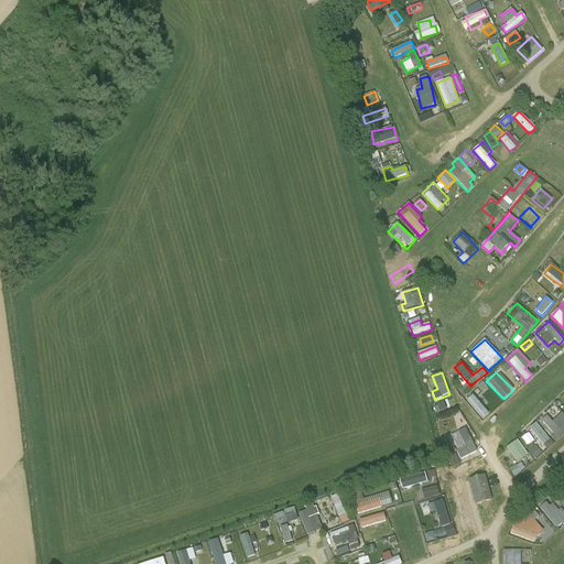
[(484,384),(478,389),(483,396),(489,390),(484,384)]
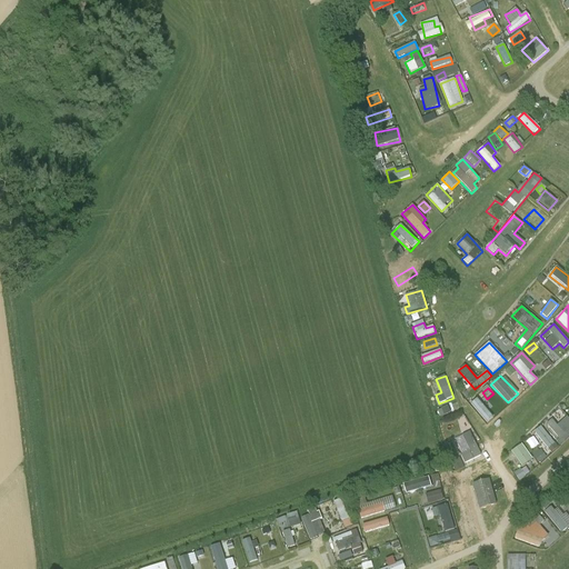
[(488,416),(493,412),(482,395),(469,403),(483,425),(490,420),(488,416)]
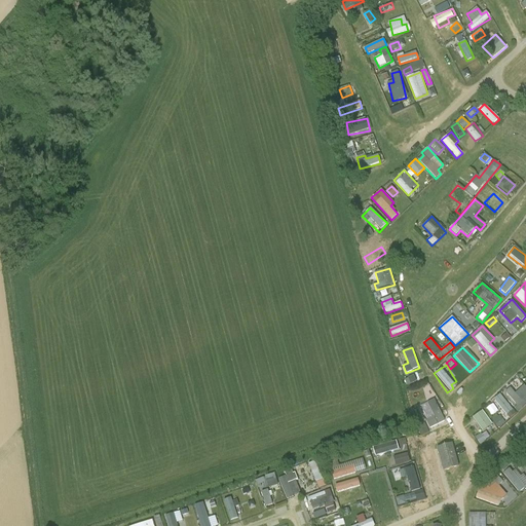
[(408,385),(417,382),(414,375),(405,378),(408,385)]
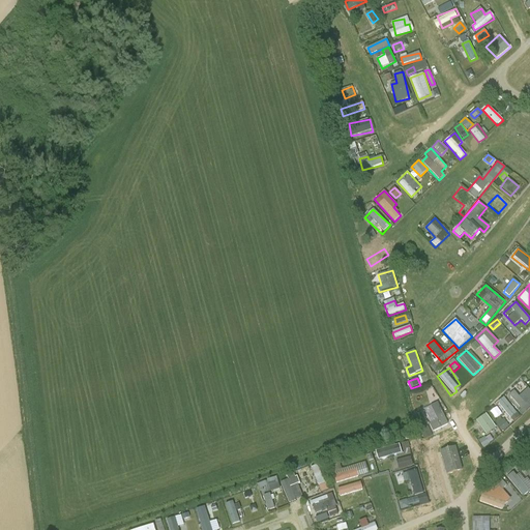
[(519,395),(514,390),(508,394),(523,413),(529,407),(529,389),(528,388),(519,395)]
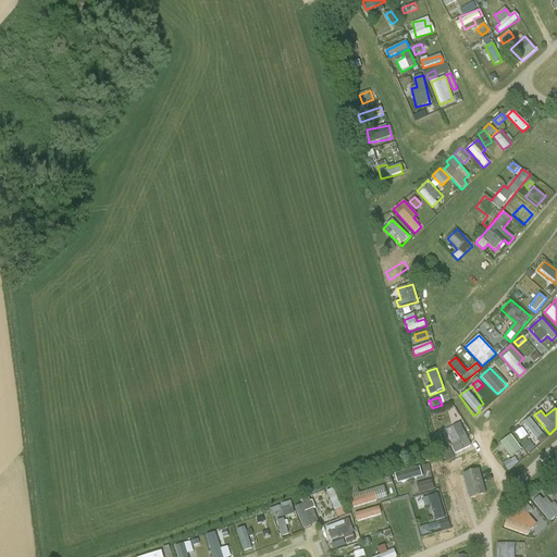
[(522,423),(536,440),(543,433),(529,418),(522,423)]
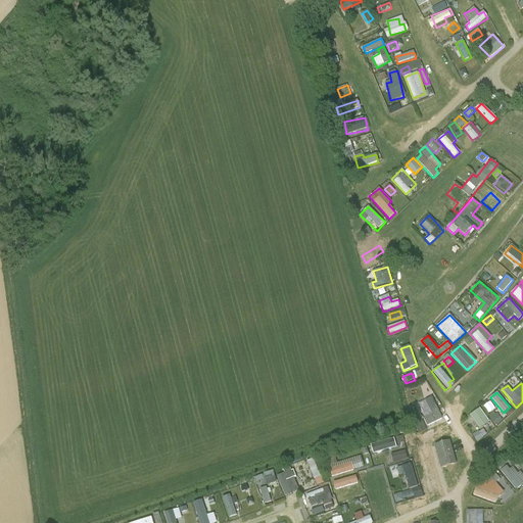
[(427,426),(442,420),(432,397),(425,400),(431,415),(424,419),(427,426)]
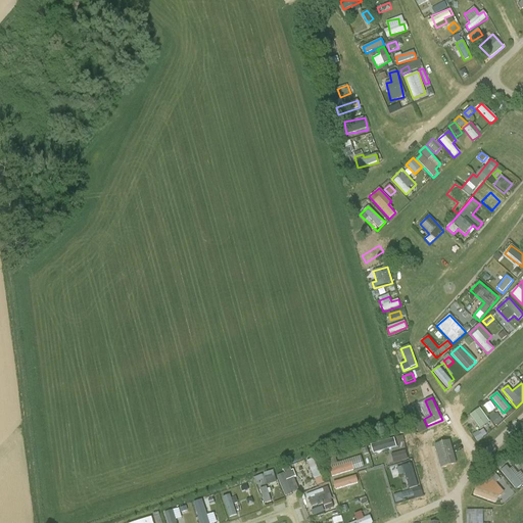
[(470,415),(480,431),(490,425),(480,408),(470,415)]
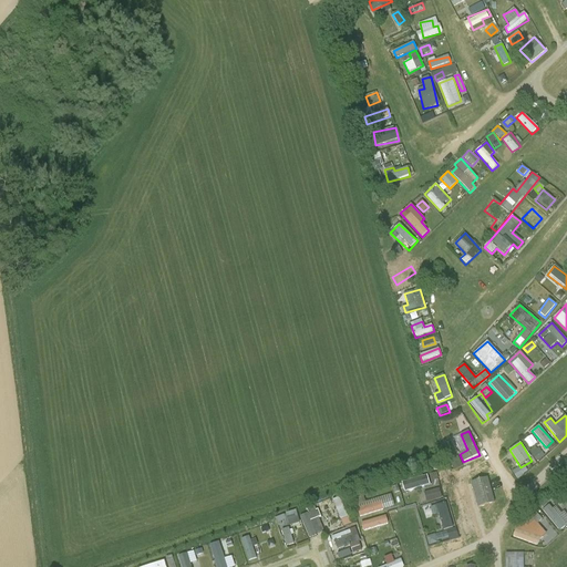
[(535,445),(528,452),(538,462),(545,456),(535,445)]
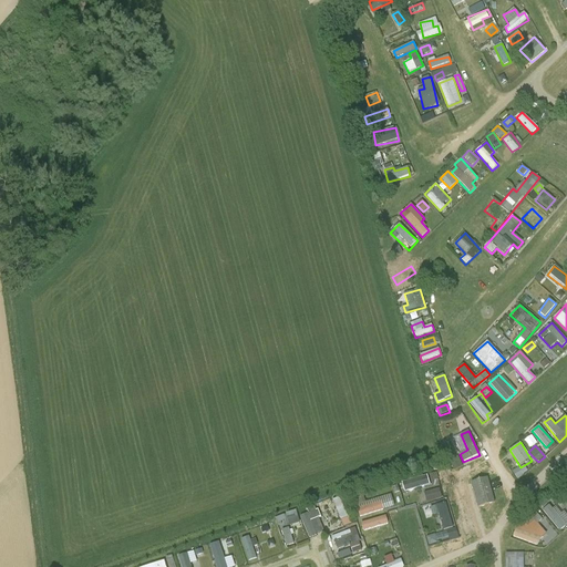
[(516,478),(528,472),(524,465),(513,472),(516,478)]
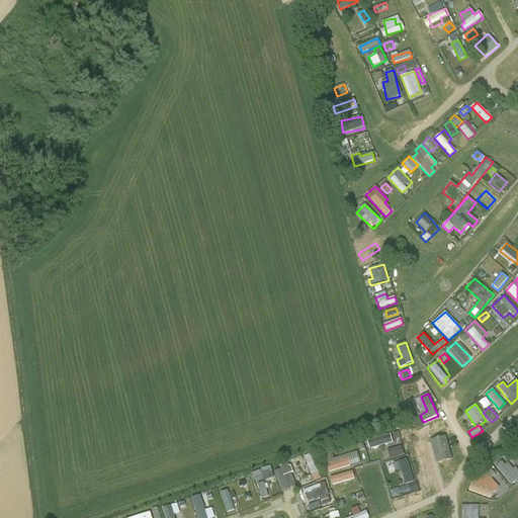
[(397,432),(391,434),(393,441),(399,440),(397,432)]
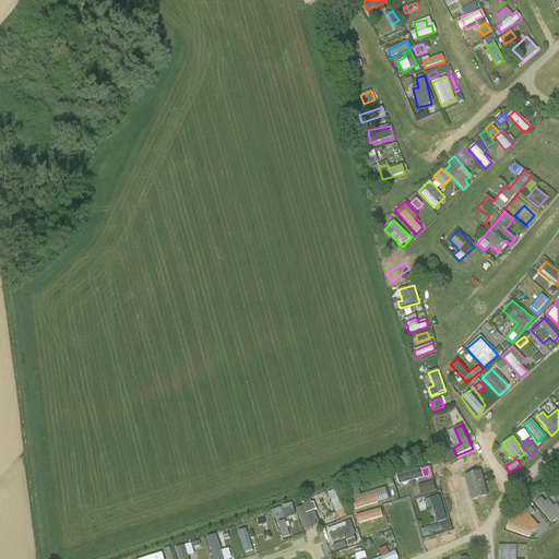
[(420,468),(396,475),(399,485),(424,478),(420,468)]
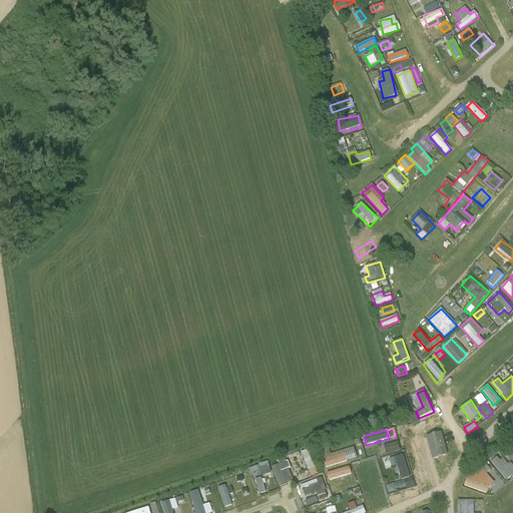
[(433,459),(447,455),(441,433),(427,438),(433,459)]
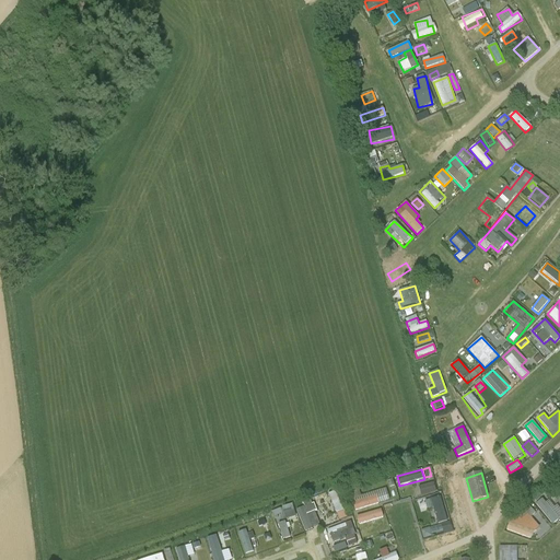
[(418,487),(421,496),(436,491),(434,482),(418,487)]
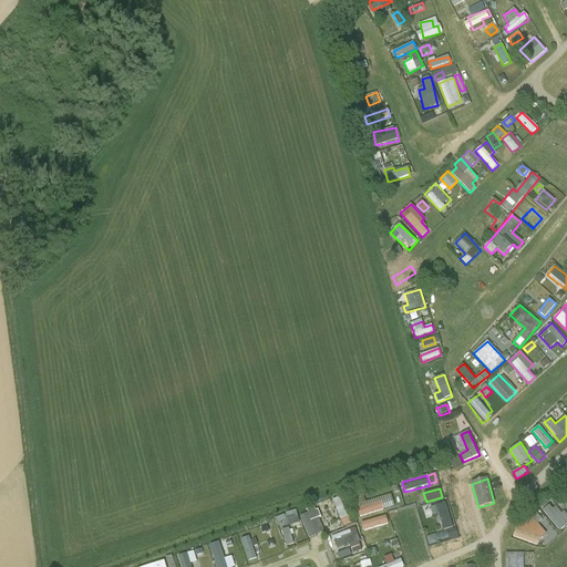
[(392,495),(364,501),(364,496),(356,497),(359,515),(394,508),(392,495)]
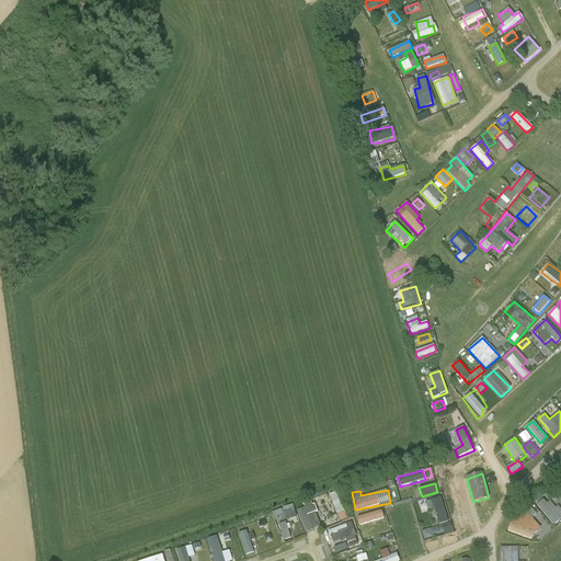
[(339,521),(346,518),(338,491),(329,494),(339,521)]
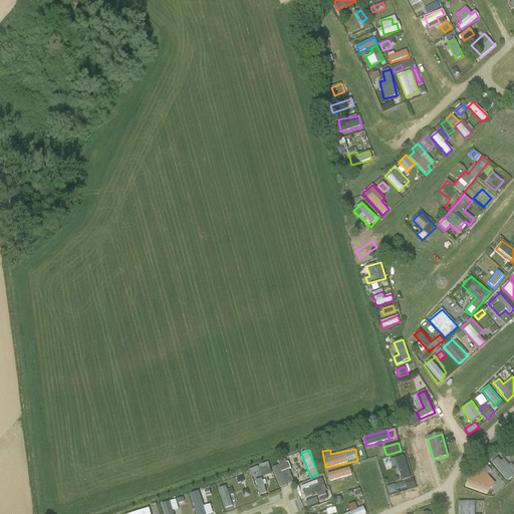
[(399,466),(403,481),(411,478),(405,456),(390,460),(392,468),(399,466)]
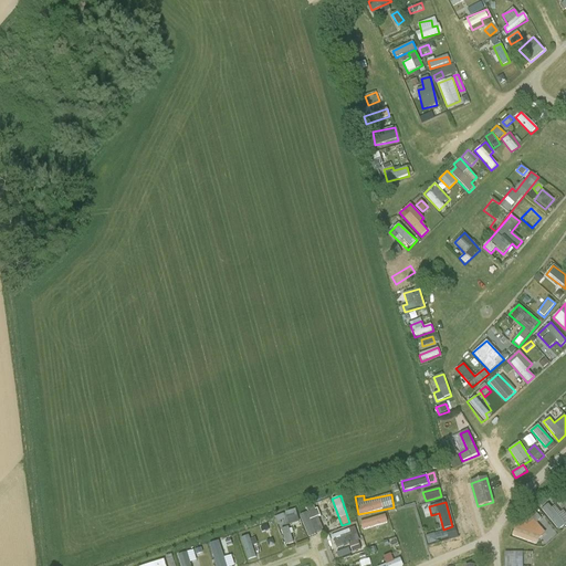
[(548,503),(542,511),(559,530),(565,523),(565,514),(563,511),(559,514),(548,503)]
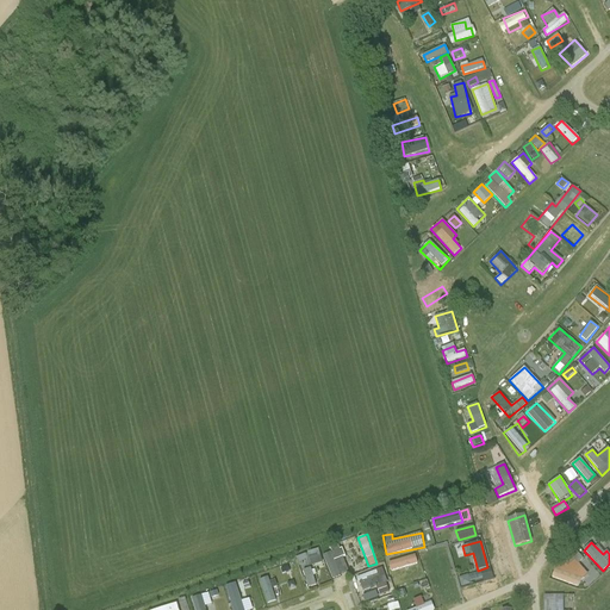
[(322,555),(332,579),(348,572),(341,556),(346,555),(342,547),(322,555)]
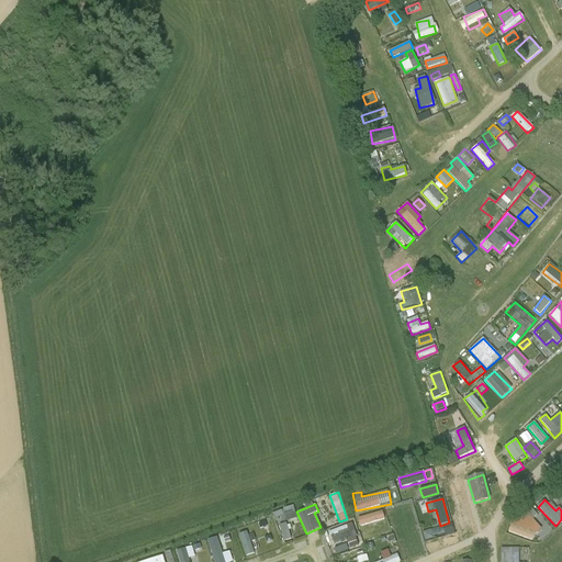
[(294,506),(274,512),(282,542),(291,540),(285,521),(298,518),(294,506)]
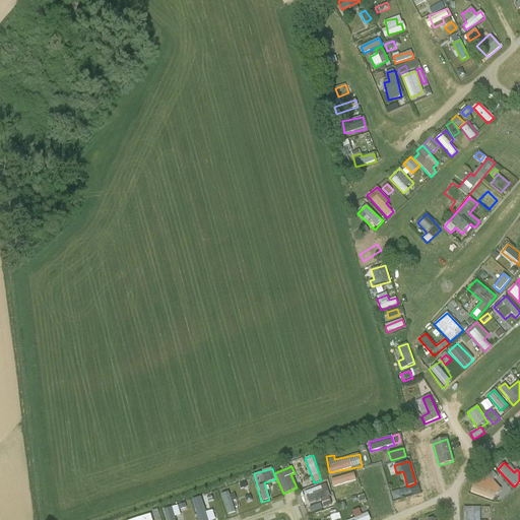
[(502,491),(493,479),(497,476),(492,469),(472,485),(488,503),(502,491)]
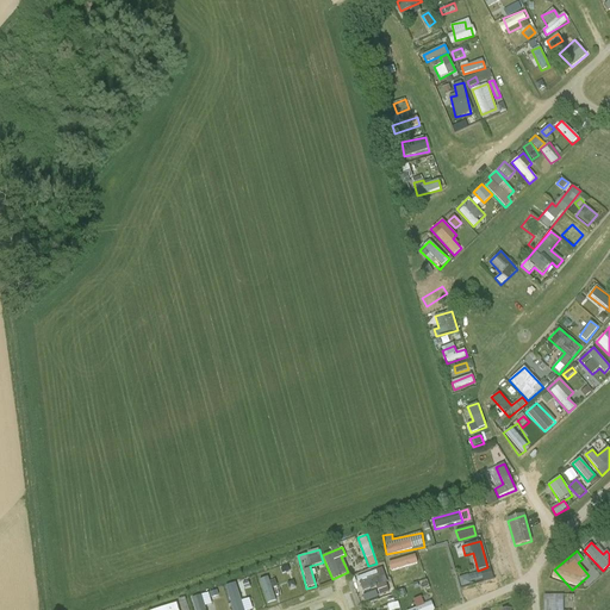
[(397,576),(422,571),(421,561),(410,564),(409,559),(394,561),(397,576)]
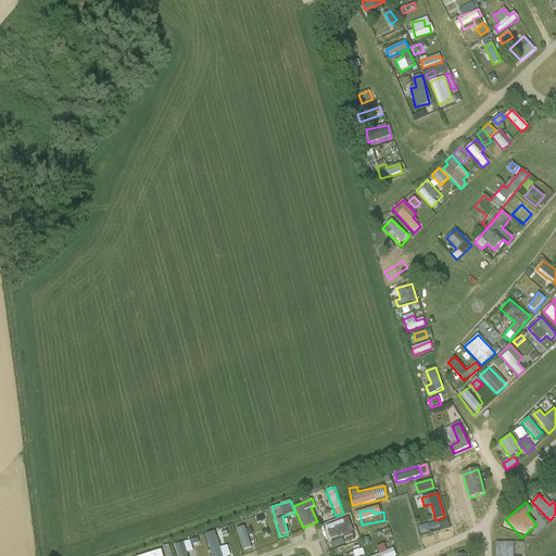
[(333,546),(355,540),(349,518),(327,526),(333,546)]
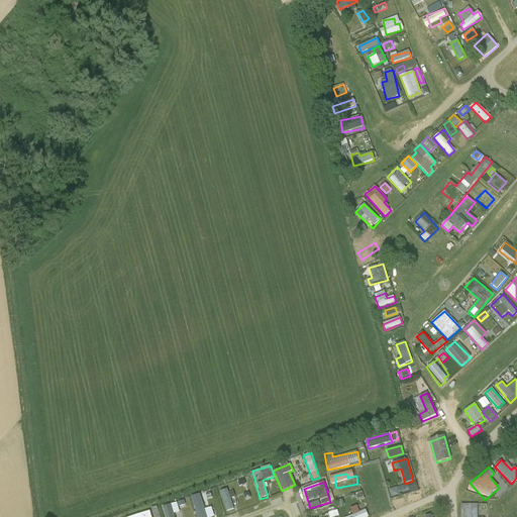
[(402,485),(403,492),(418,490),(416,483),(402,485)]
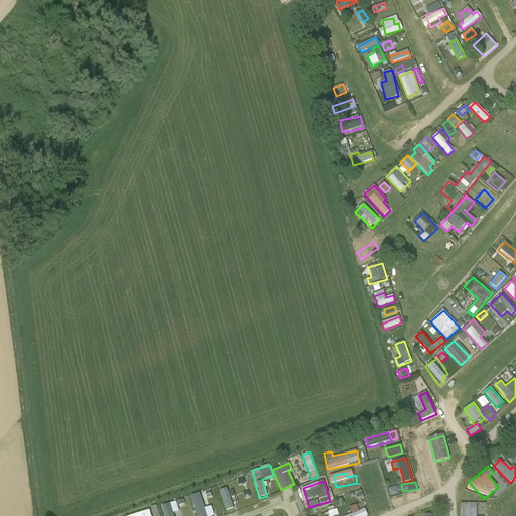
[(388,489),(390,496),(397,495),(396,487),(388,489)]
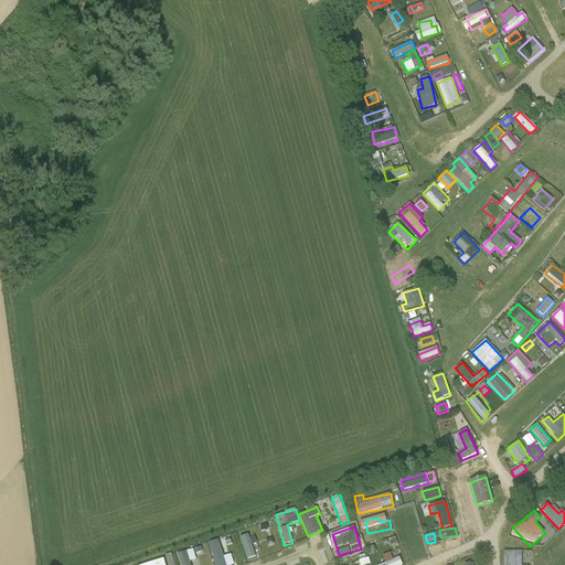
[(241,537),(247,560),(255,556),(248,534),(241,537)]
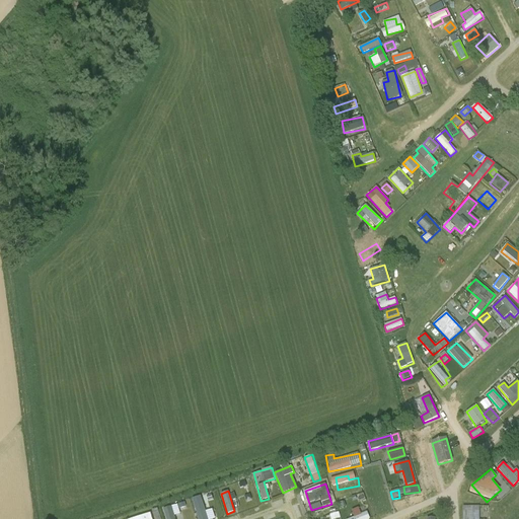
[(479,518),(479,506),(463,506),(462,518),(479,518)]
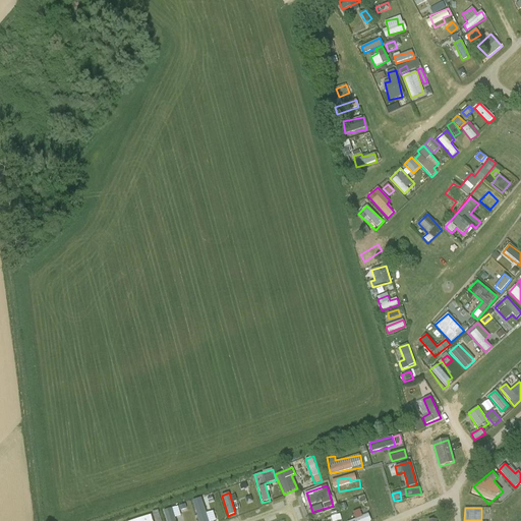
[(175,520),(174,509),(165,510),(166,520),(175,520)]
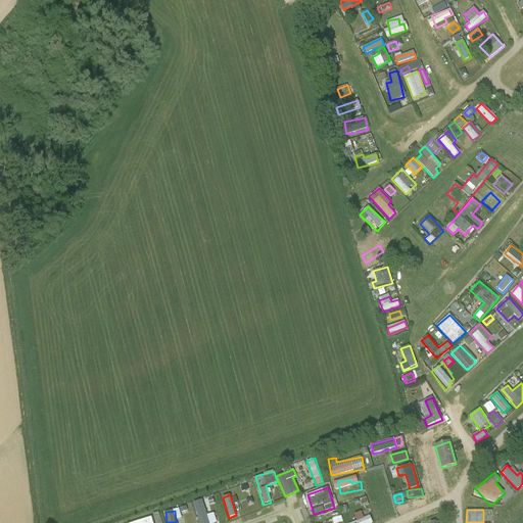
[(355,521),(363,519),(362,512),(354,514),(355,521)]
